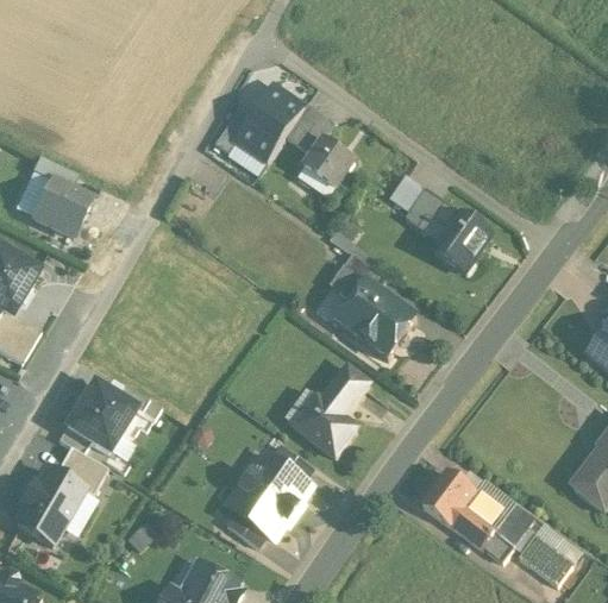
[(288,138),(307,111),(276,89),(254,123),(237,146),(268,167),(288,138)]
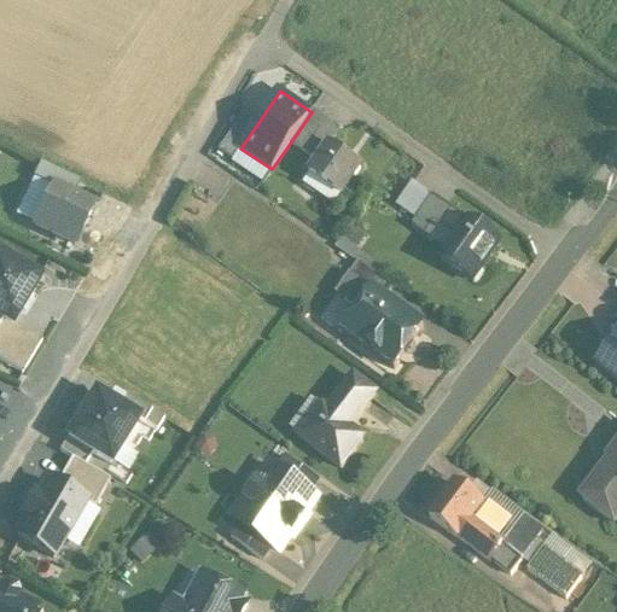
[(330,118),(315,108),(312,112),(292,140),(308,150),(330,118)]
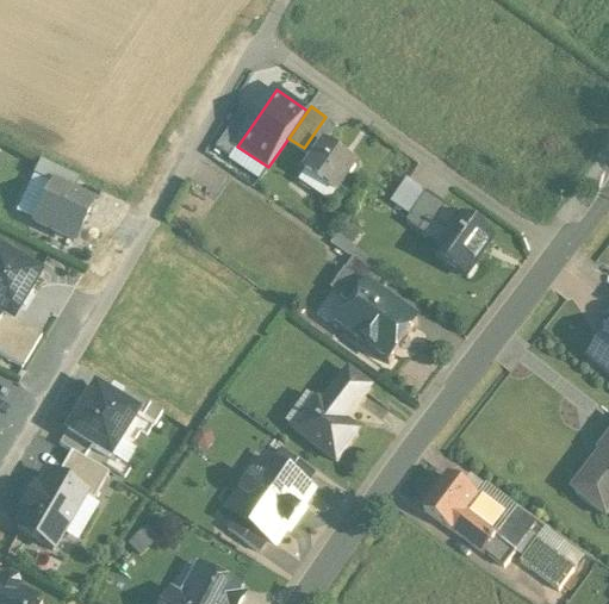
[(237,147),(254,123),(241,113),(217,147),(231,156),(237,147)]
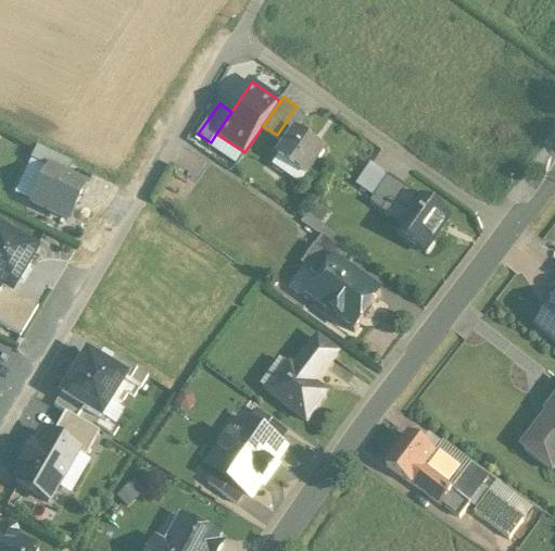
[(297,107),(277,135),(287,142),(297,129),(298,129),(308,114),(297,107)]
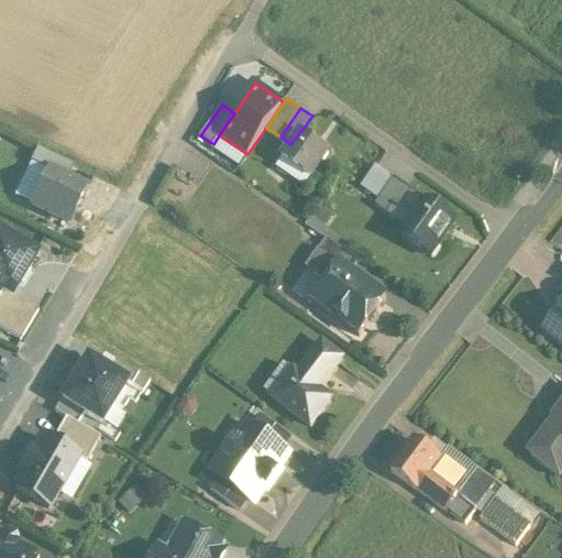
[(301,131),(300,131),(290,144),(283,156),(310,176),(329,151),(301,131)]
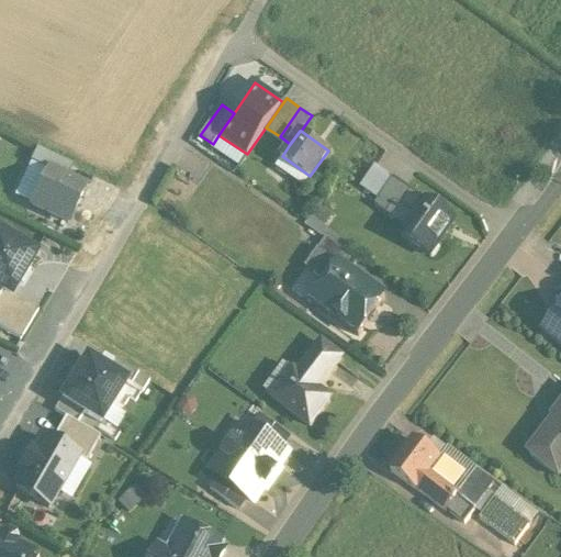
[(31,158),(66,176),(73,164),(37,146),(31,158)]
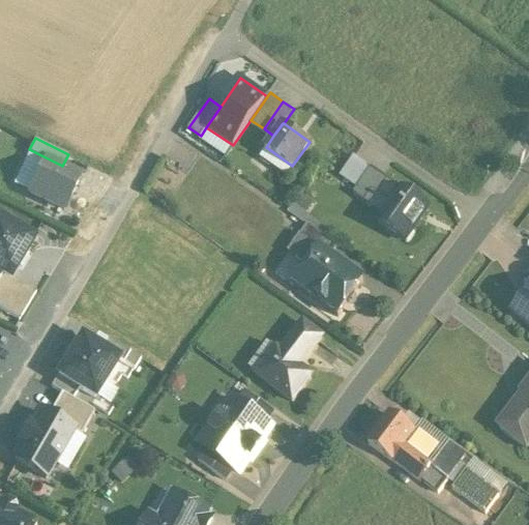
[(292,166),(266,147),(260,155),(287,174),(292,166)]
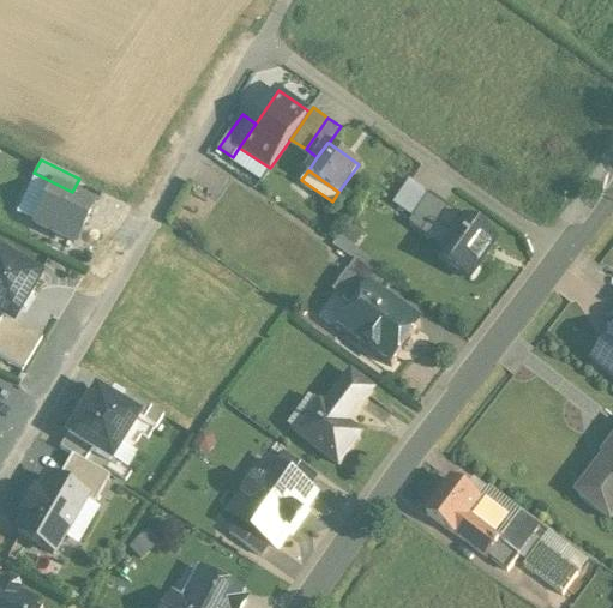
[(410,221),(431,191),(408,175),(388,206),(410,221)]
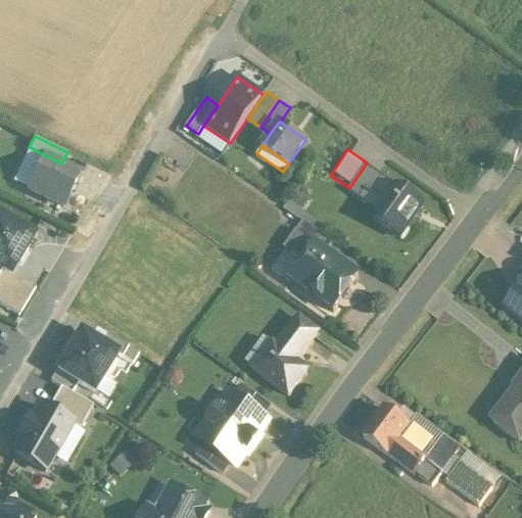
[(45,156),(30,188),(64,203),(79,172),(61,163),(45,156)]
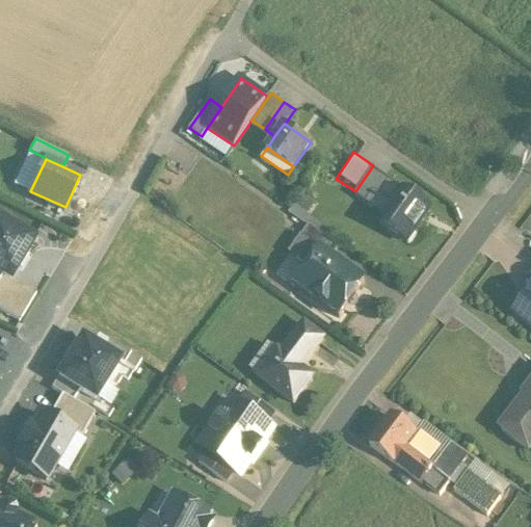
[(386,175),(373,165),(355,191),(368,200),(375,189),(386,175)]
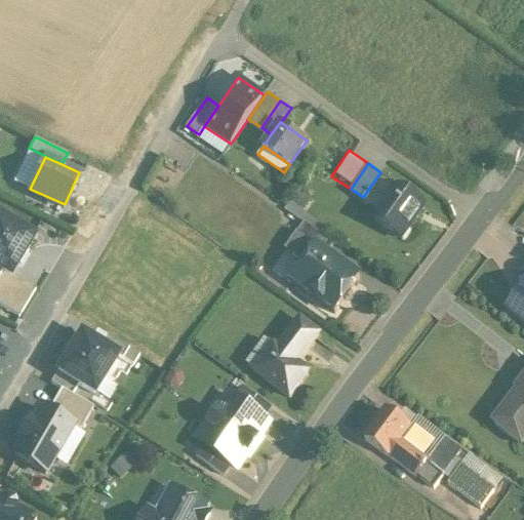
[(398,184),(380,172),(370,187),(388,199),(398,184)]
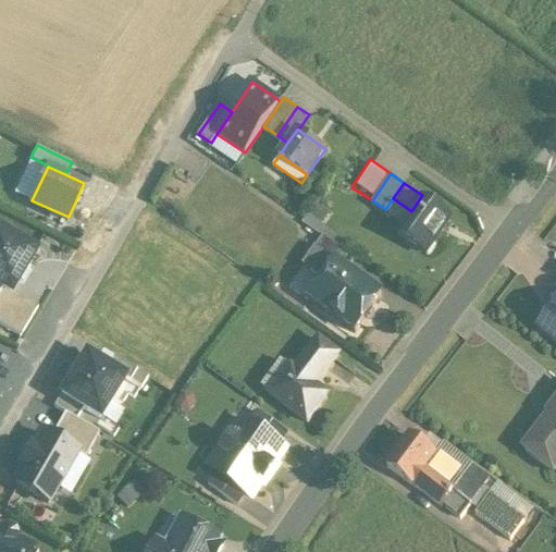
[(451,215),(422,195),(411,211),(398,230),(425,249),(451,215)]
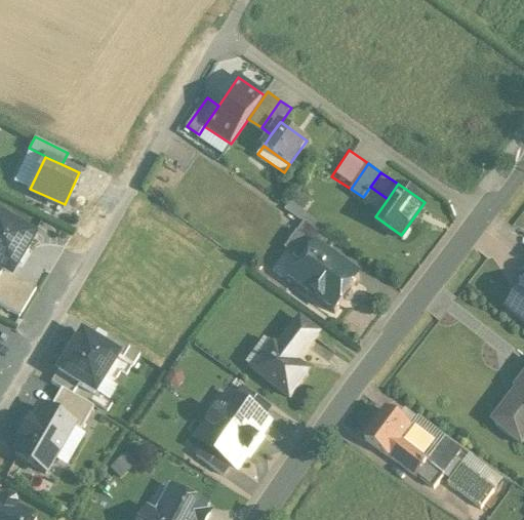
[(297,215),(301,208),(310,195),(296,186),(283,206),(297,215)]
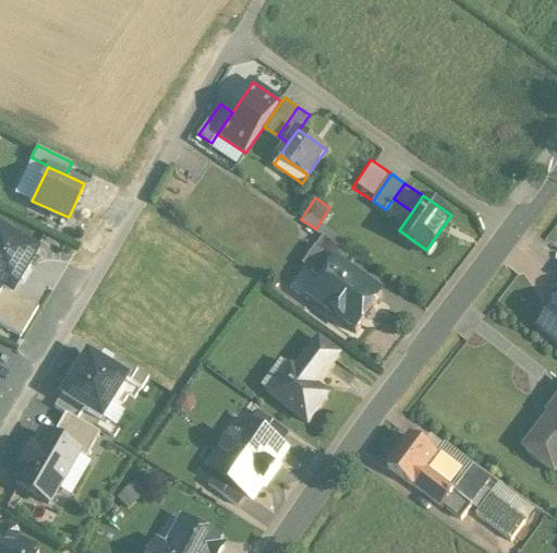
[(339,235),(321,221),(316,229),(324,233),(335,241),(339,235)]
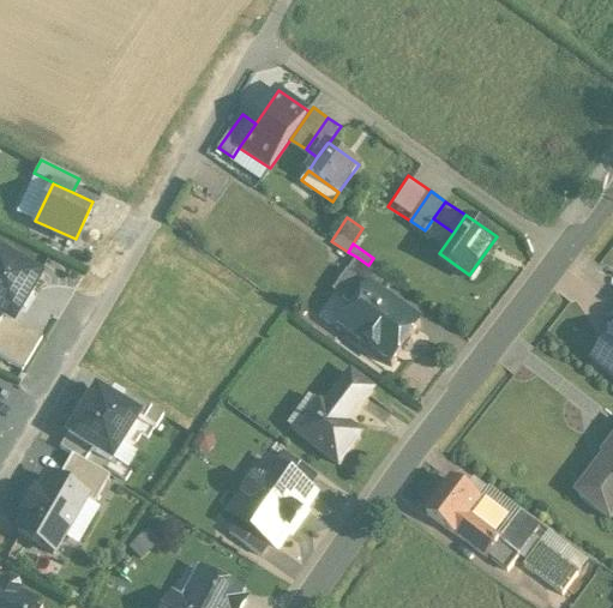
[(0,312),(13,319),(40,275),(0,252),(0,312)]
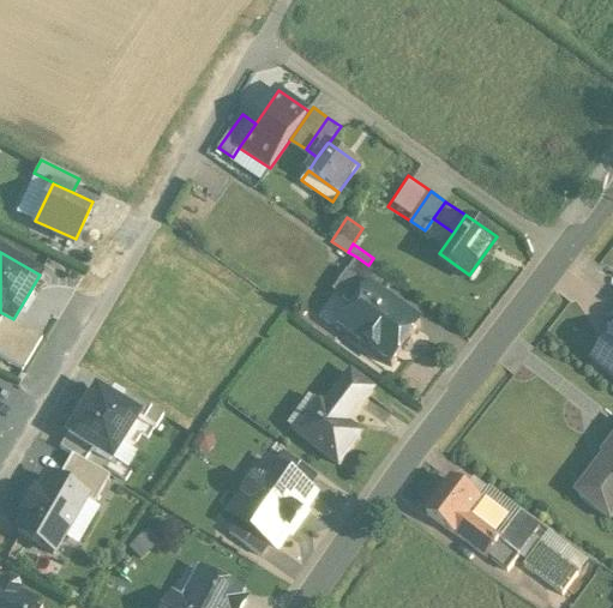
[(368,265),(356,257),(347,271),(370,287),(371,284),(384,294),(391,282),(368,265)]
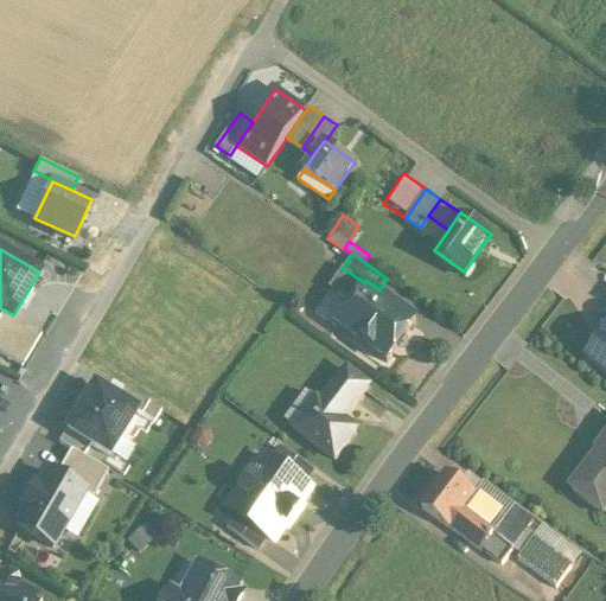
[(365,283),(343,268),(330,286),(337,291),(346,298),(357,295),(365,283)]
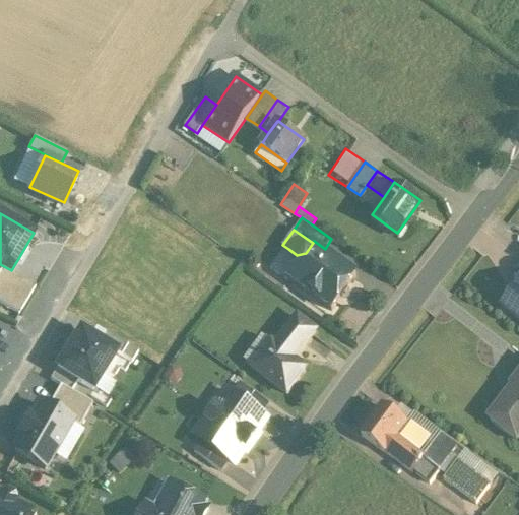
[(325,249),(314,241),(313,243),(306,253),(297,255),(298,264),(289,276),(309,290),(310,287),(319,294),(318,296),(331,306),(357,270),(339,259),(338,260),(332,256),(333,255),(325,249)]
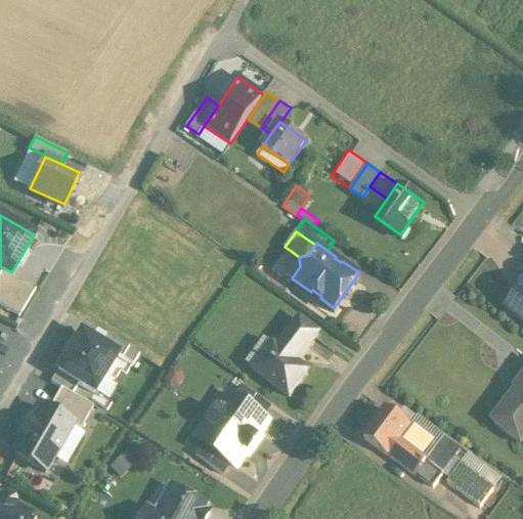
[(291,251),(278,268),(292,278),(300,266),(299,257),(291,251)]
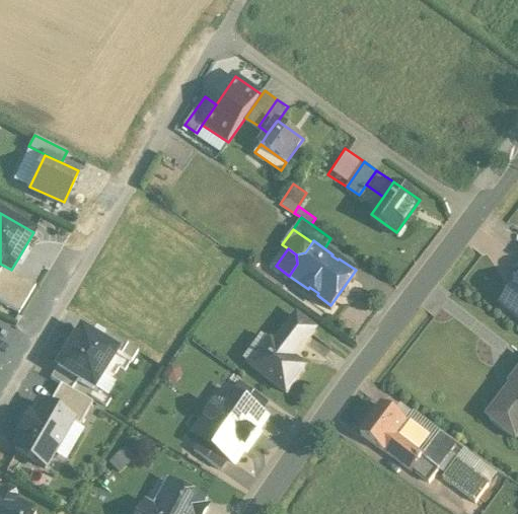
[(11,270),(0,264),(0,300),(18,311),(33,284),(11,270)]
